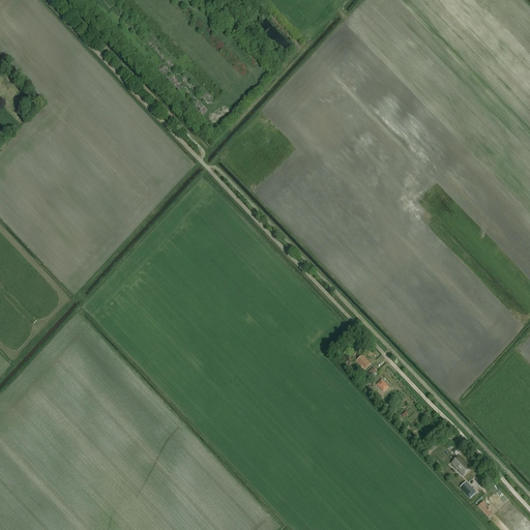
[(364,371),(371,365),(363,357),(361,359),(360,358),(356,362),(364,371)]
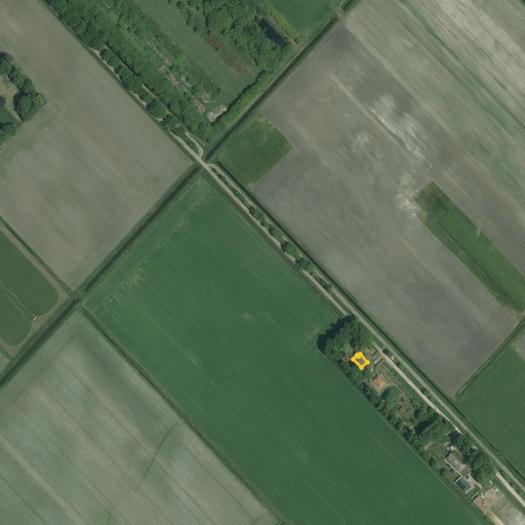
[(370,364),(363,370),(367,374),(374,368),(370,364)]
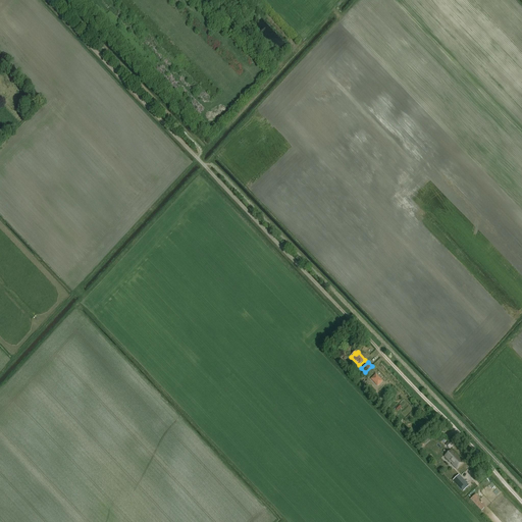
[(456,468),(462,462),(452,452),(450,453),(449,452),(445,456),(456,468)]
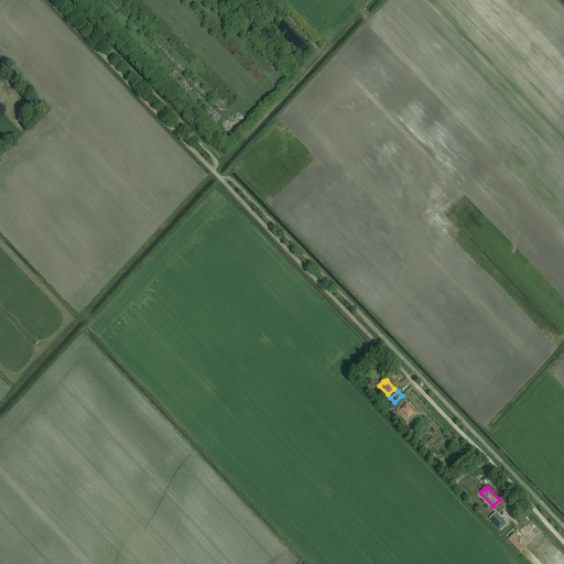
[(508,524),(496,512),(489,519),(500,531),(508,524)]
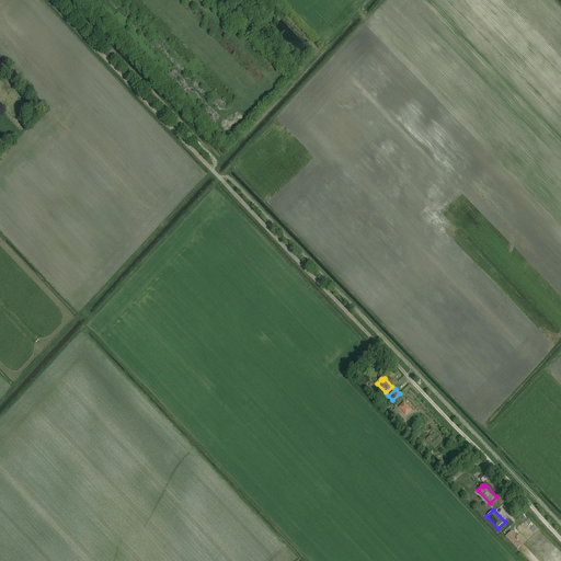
[(505,537),(517,549),(522,546),(514,537),(515,536),(512,531),(505,537)]
